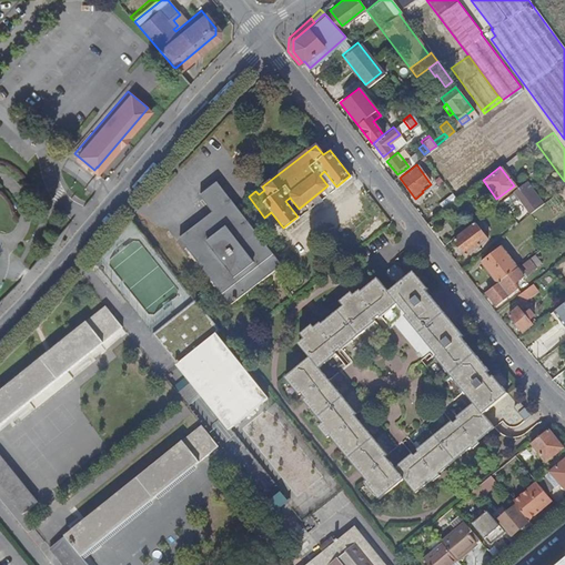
[(528,213),(542,202),(537,197),(534,200),(525,189),(530,185),(525,180),(508,192),(511,195),(513,193),(528,213)]
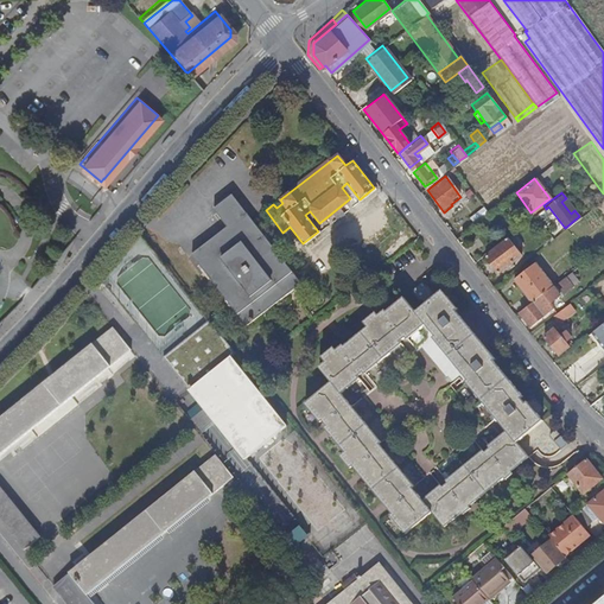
[(231,194),(213,208),(226,226),(191,254),(204,271),(202,272),(213,286),(215,285),(245,324),(299,283),(268,242),(271,241),(260,227),(259,229),(231,194)]
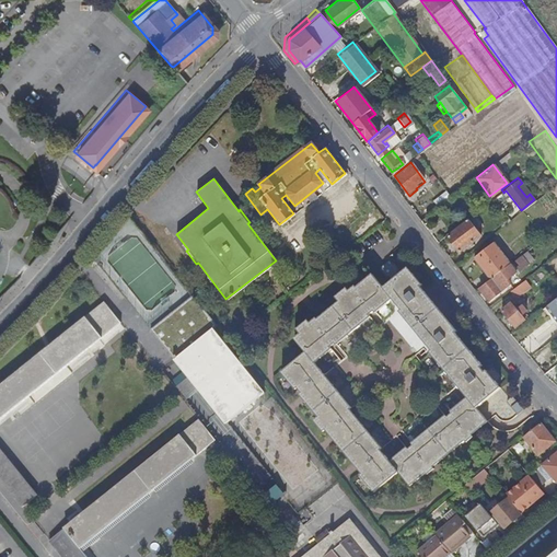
[(526,197),(530,194),(522,183),(518,186),(526,197)]
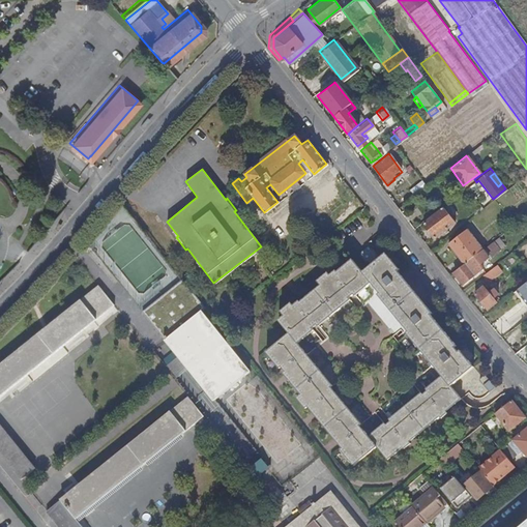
[(421,220),(436,209),(433,205),(418,215),(421,220)]
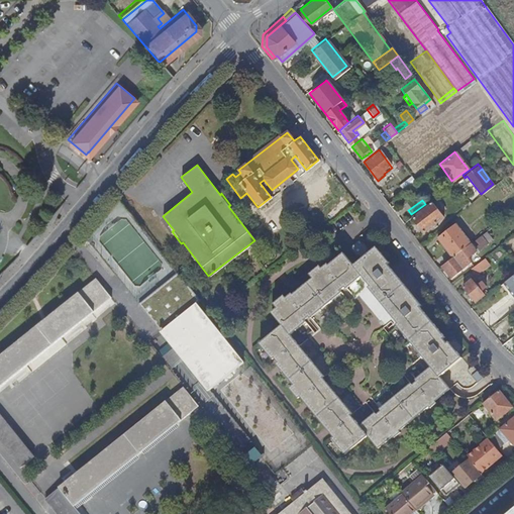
[(441,216),(429,201),(410,216),(422,231),(431,224),(433,222),(441,216)]
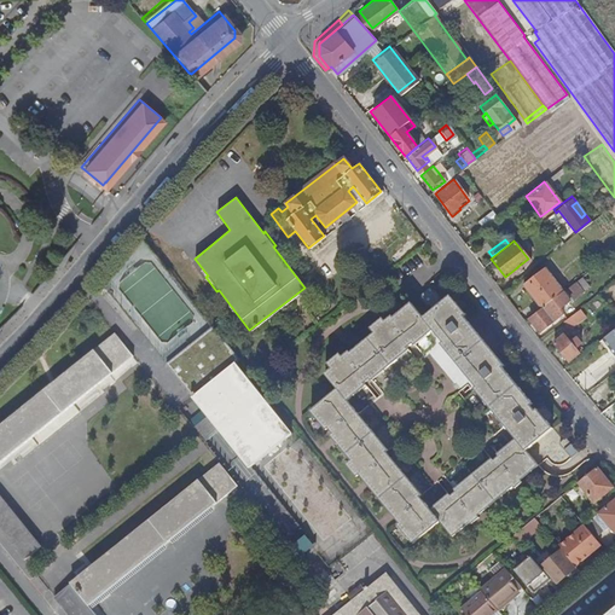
[(557,306),(614,261),(614,247),(561,290),(539,307),(527,315),(538,329),(561,312),(557,306)]
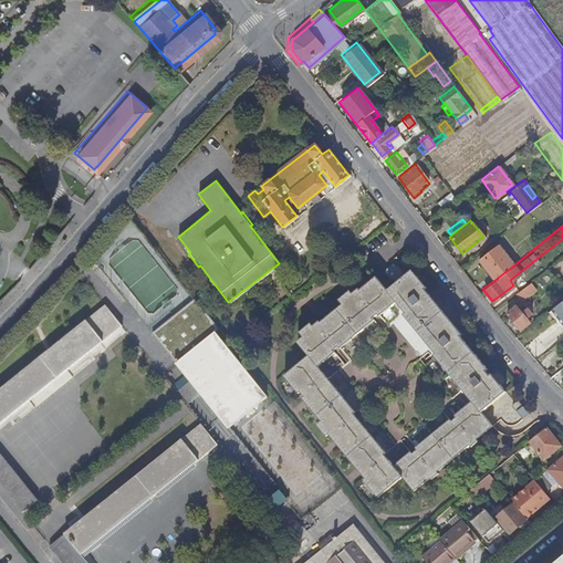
[(493,281),(513,266),(497,243),(486,251),(488,254),(478,261),(493,281)]
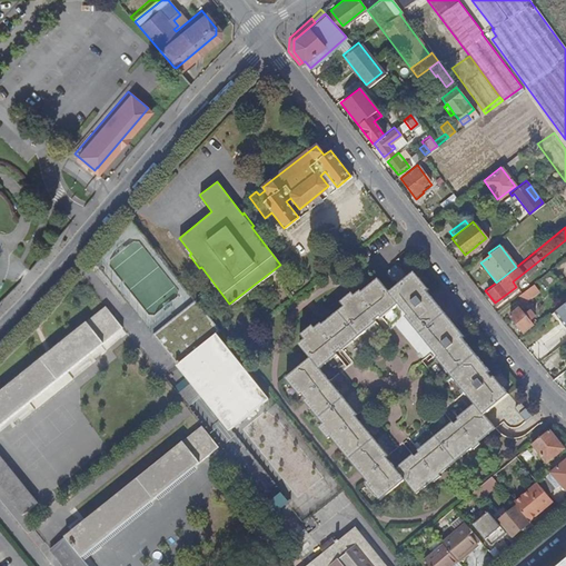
[(480,262),(490,256),(488,252),(479,260),(480,262)]
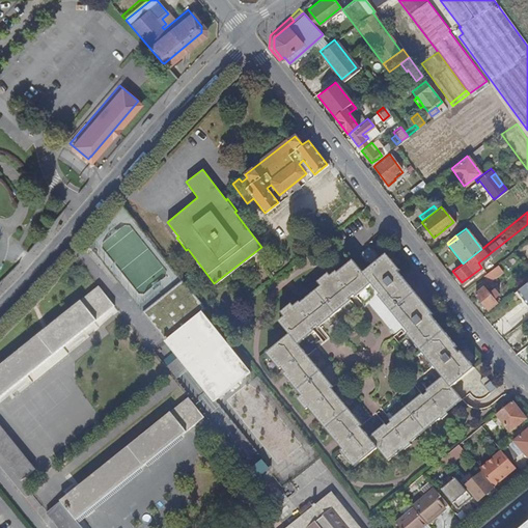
[(441,418),(448,412),(447,411),(462,398),(451,386),(474,366),(433,315),(434,314),(398,270),(400,269),(386,251),(362,271),(352,258),(336,271),(335,269),(329,274),(327,271),(316,279),(321,284),(301,301),(299,299),(293,304),(290,302),(280,310),(284,314),(278,320),(288,332),(266,351),(279,367),(281,365),(284,369),(282,371),(300,393),(297,396),(306,408),(308,406),(340,446),(338,448),(353,467),(377,446),(387,459),(401,446),(404,448),(411,443),(410,442),(440,416),(441,418)]
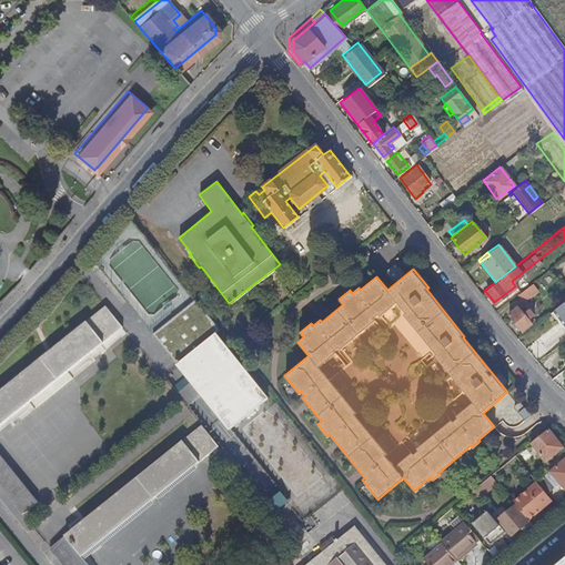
[(528,283),(516,293),(522,300),(533,291),(528,283)]
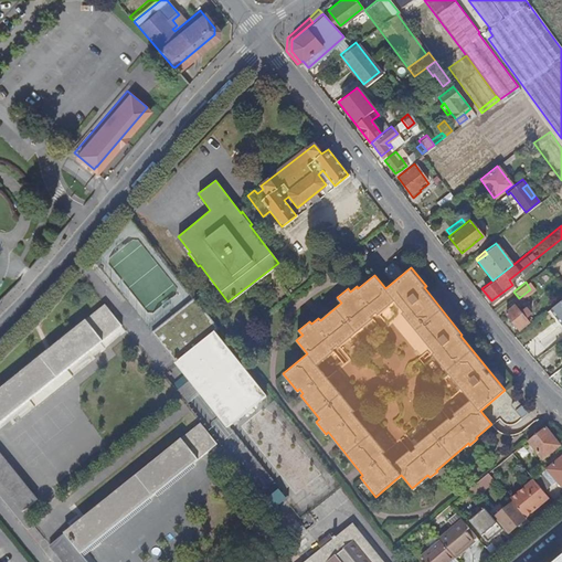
[(561,296),(548,308),(561,326),(561,296)]
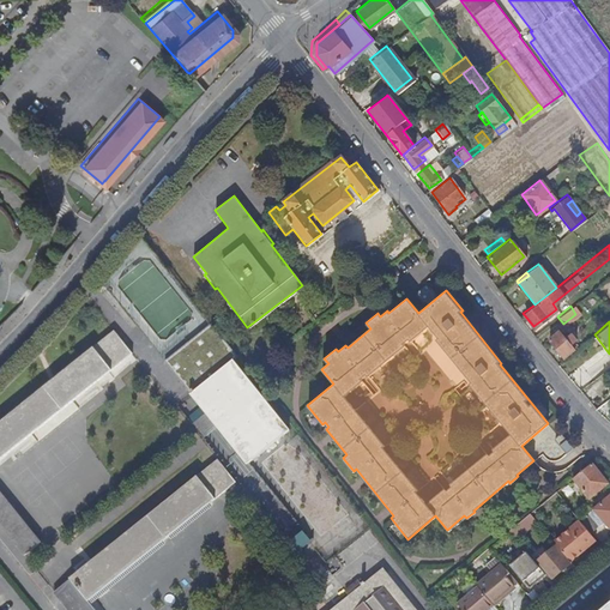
[(288,430),(229,361),(235,356),(209,324),(163,360),(247,464),(288,430)]
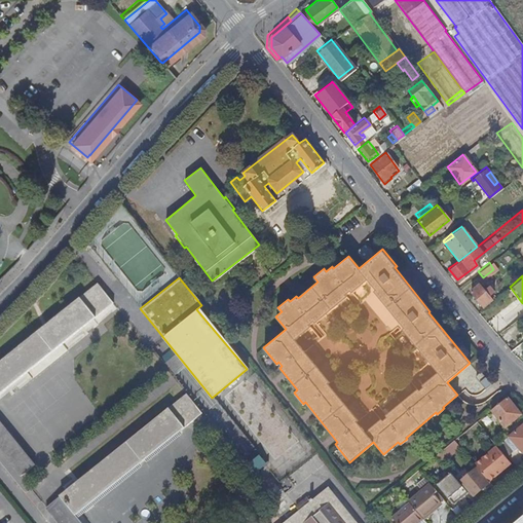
[(96,281),(0,359),(0,449),(20,473),(34,461),(0,419),(0,391),(112,300),(96,281)]
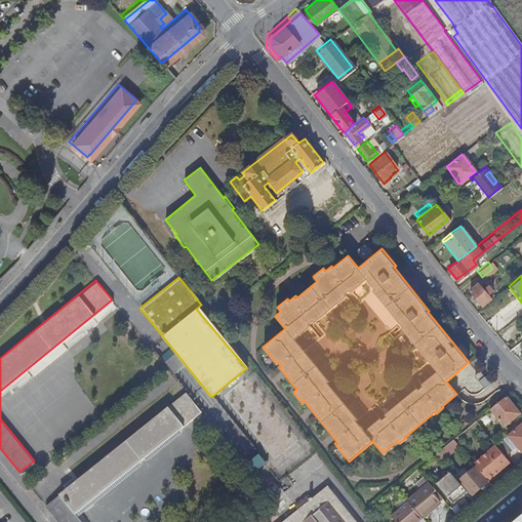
[(483,289),(477,282),(469,289),(481,306),(490,298),(486,293),(491,290),(487,285),(483,289)]
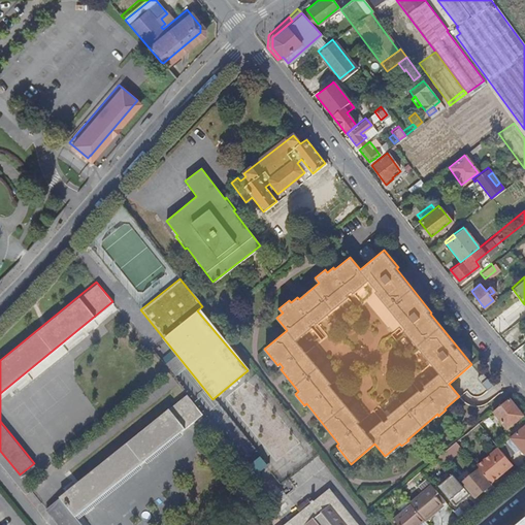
[(491,385),(482,372),(476,378),(486,389),(491,385)]
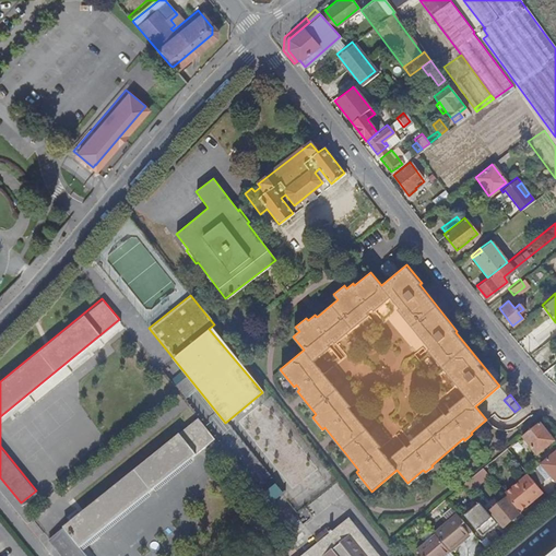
[(197,418),(48,540),(61,555),(85,555),(79,547),(213,438),(197,418)]
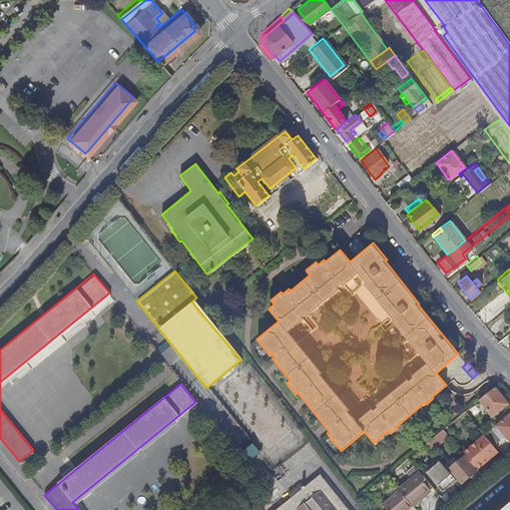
[(507,403),(493,387),(478,400),(492,417),(507,403)]
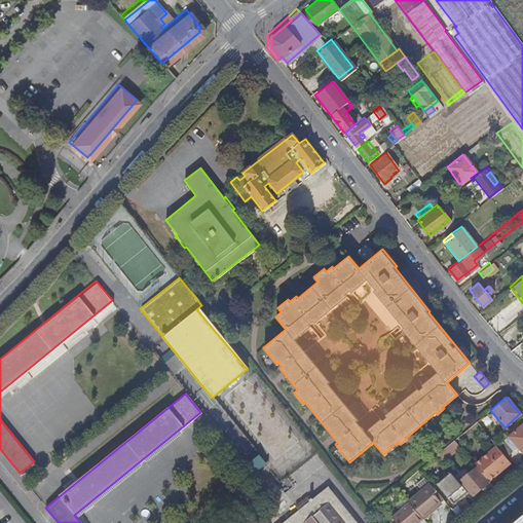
[(517,446),(522,452),(522,451),(522,422),(509,436),(506,438),(495,446),(501,453),(505,457),(517,446)]
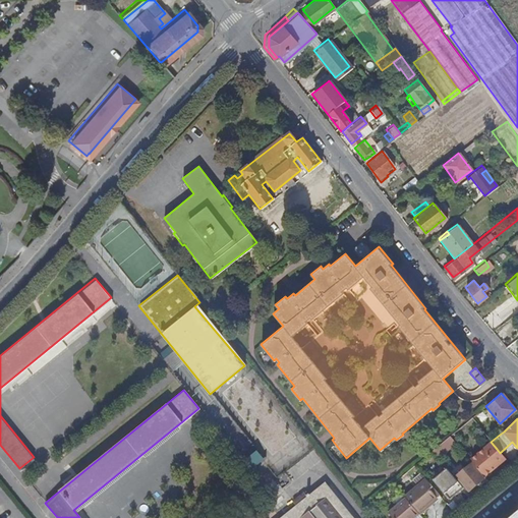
[(449,436),(437,446),(442,452),(437,456),(438,457),(455,443),(449,436)]
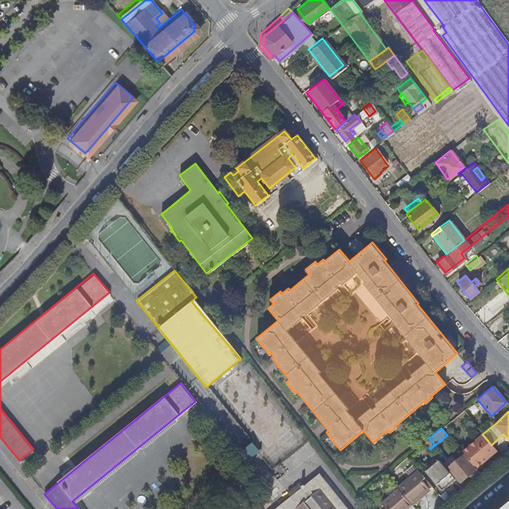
[(491,445),(488,441),(482,434),(461,452),(463,455),(475,469),(496,451),(491,445)]
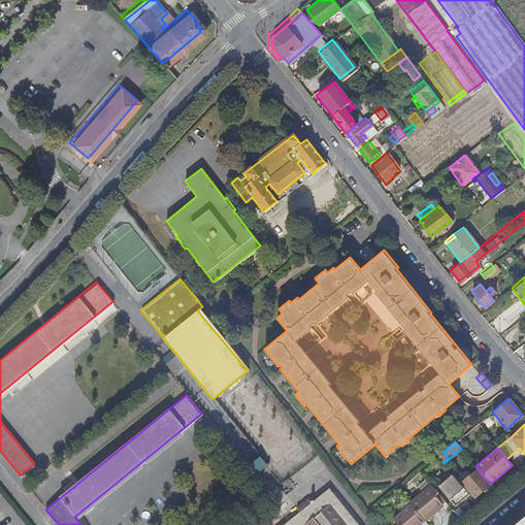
[(448,458),(443,452),(437,456),(443,462),(448,458)]
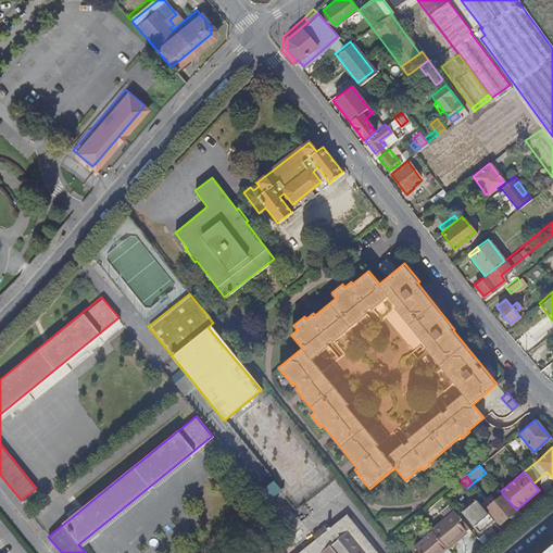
[(498,524),(516,510),(503,494),(495,501),(490,494),(480,502),(498,524)]
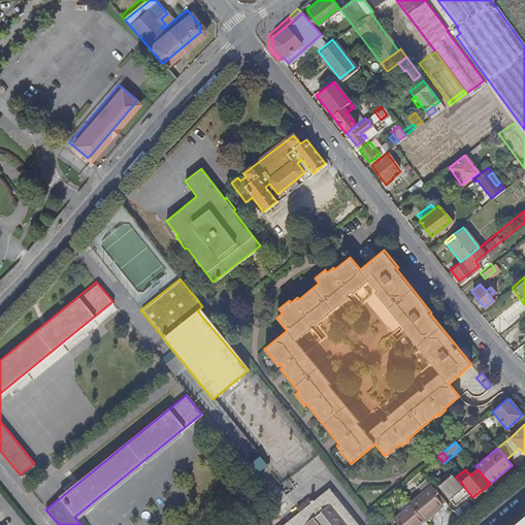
[(462,487),(452,473),(438,486),(450,498),(462,487)]
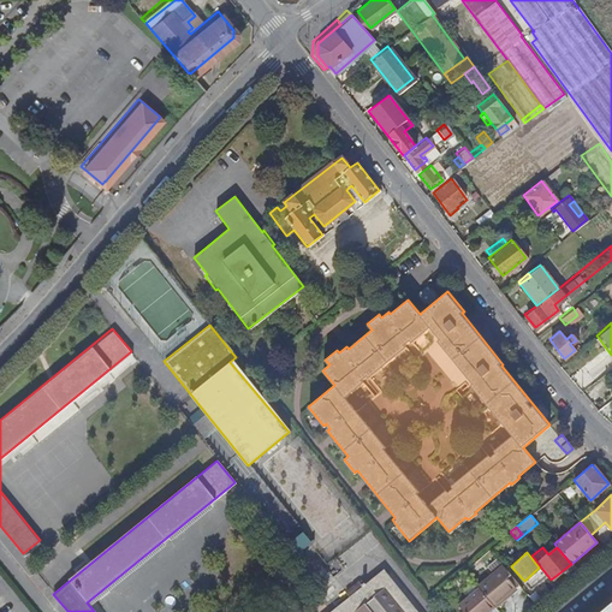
[(503,566),(495,558),(486,566),(493,575),(503,566)]
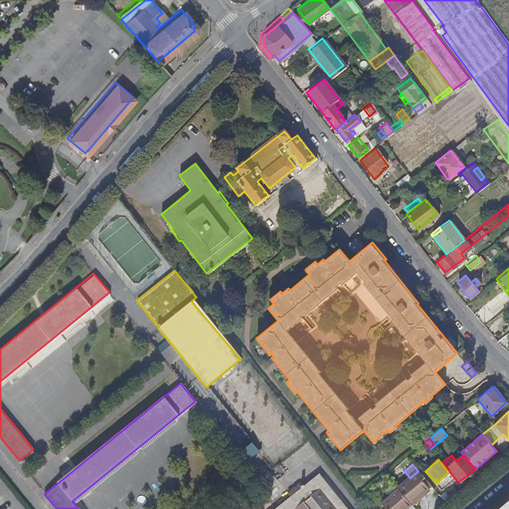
[(346,508),(318,474),(316,476),(311,469),(289,487),(294,493),(274,508),(346,508)]
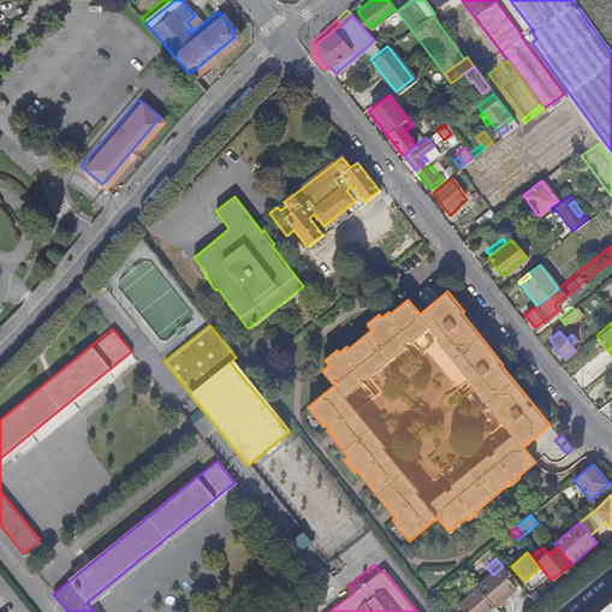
[(517,584),(503,566),(493,575),(477,587),(479,588),(492,604),(517,584)]
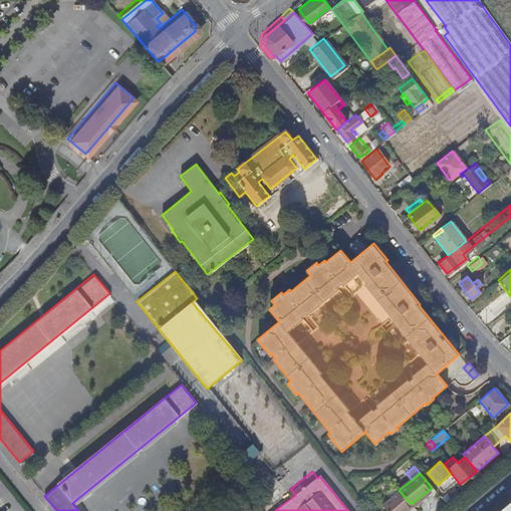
[(371,493),(369,491),(357,501),(359,503),(371,493)]
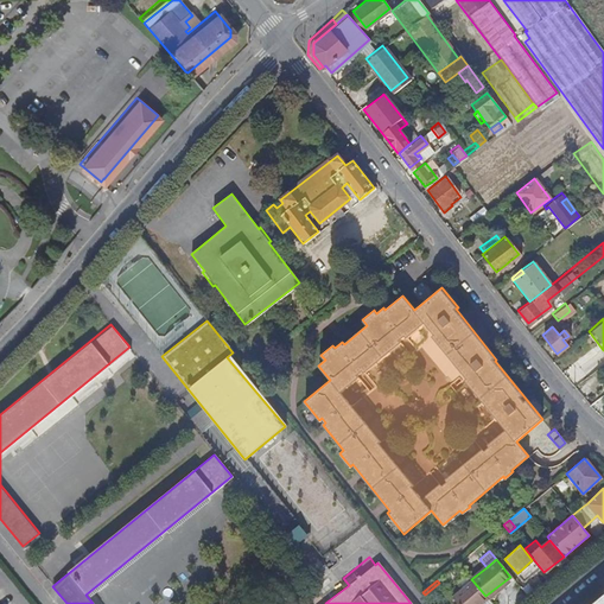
[(472,580),(452,598),(456,602),(457,603),(477,603),(487,597),(485,596),(472,580)]
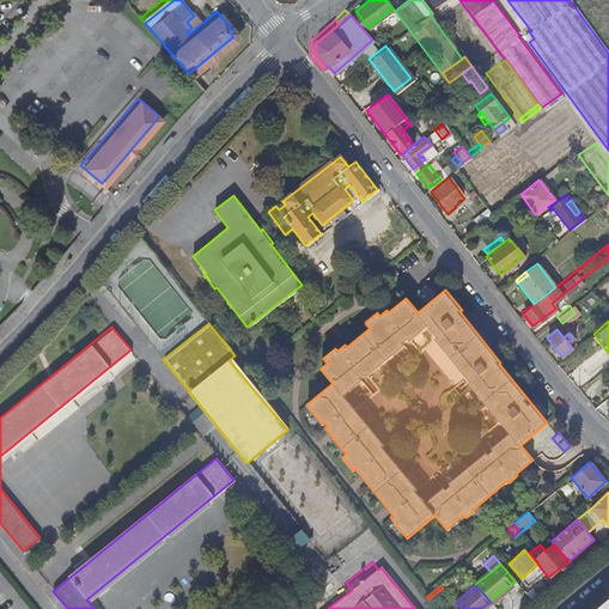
[(525,585),(521,589),(523,591),(533,603),(540,598),(529,585),(527,588),(525,585)]
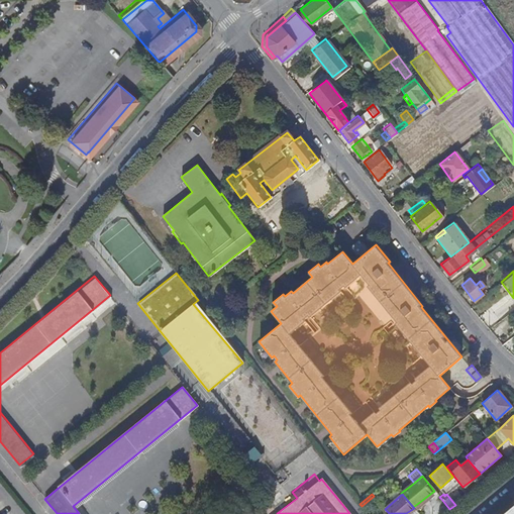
[(513,513),(513,500),(513,501),(513,502),(513,507),(504,513),(513,513)]
